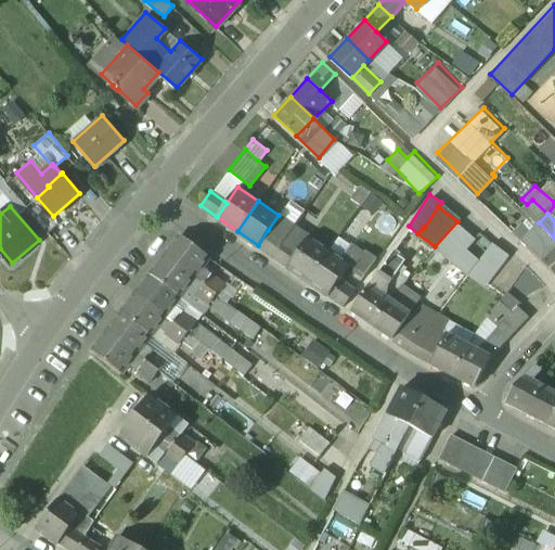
[(279,215),(268,230),(282,240),(293,225),(279,215)]
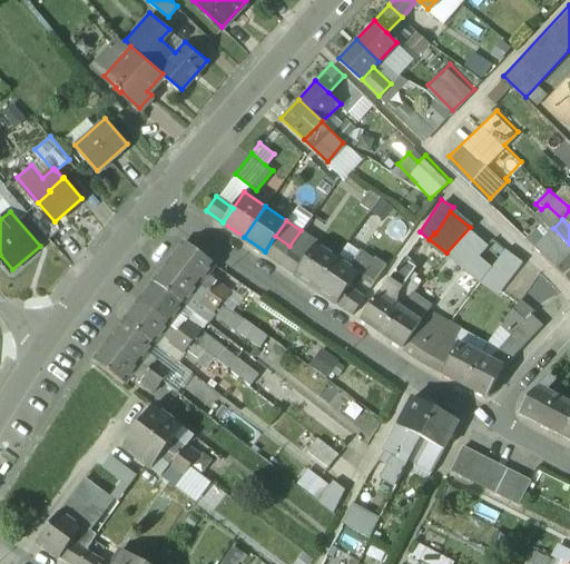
[(470,227),(446,253),(468,269),(479,256),(488,245),(470,227)]
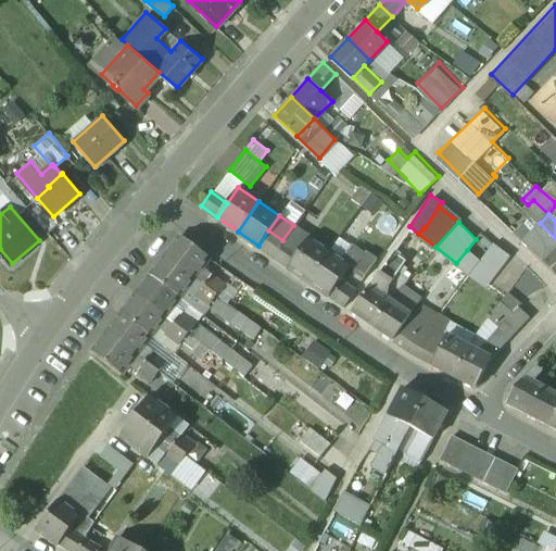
[(552,248),(533,229),(522,240),(542,259),(552,248)]
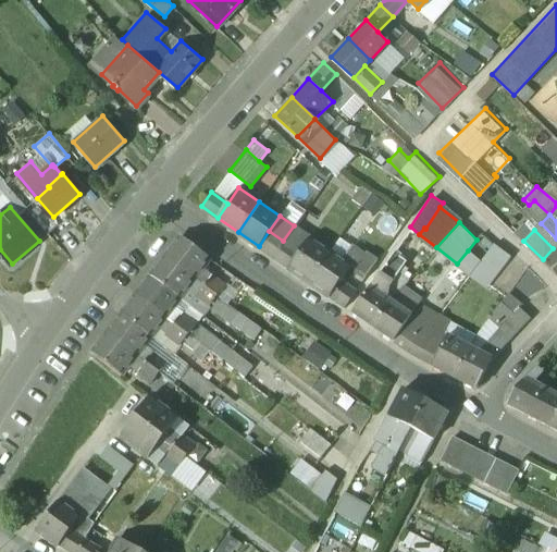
[(283,241),(269,231),(259,246),(273,256),(283,241)]
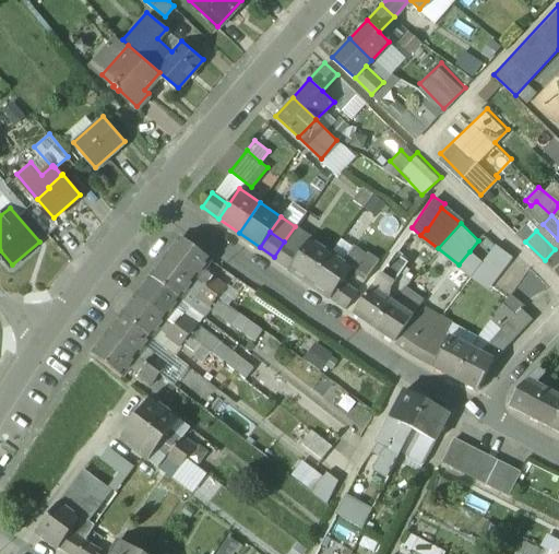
[(181,236),(166,256),(195,279),(203,268),(211,258),(181,236)]
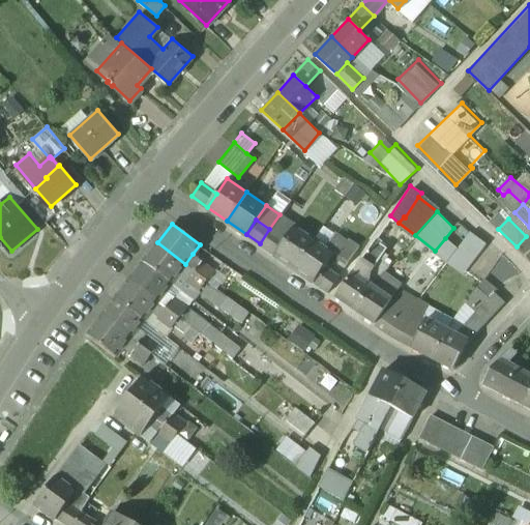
[(284,239),(274,254),(293,267),(314,238),(294,225),(284,239)]
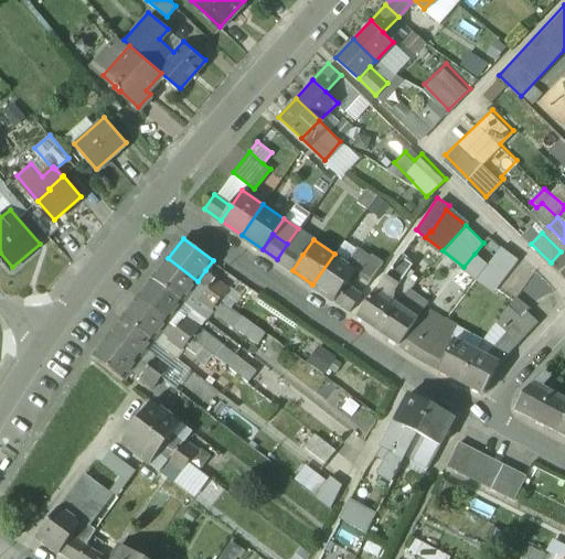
[(287,244),(277,259),(292,270),(302,255),(287,244)]
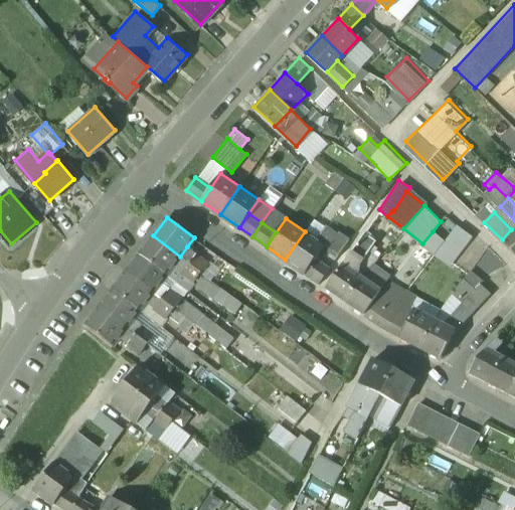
[(438,249),(454,262),(473,236),(457,224),(445,240),(438,249)]
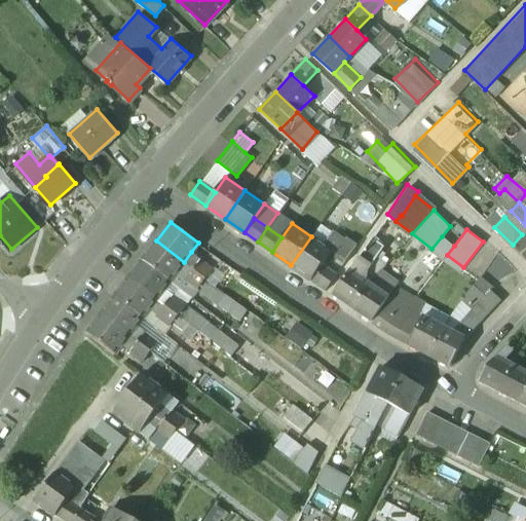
[(525,229),(522,234),(513,245),(525,256),(525,229)]
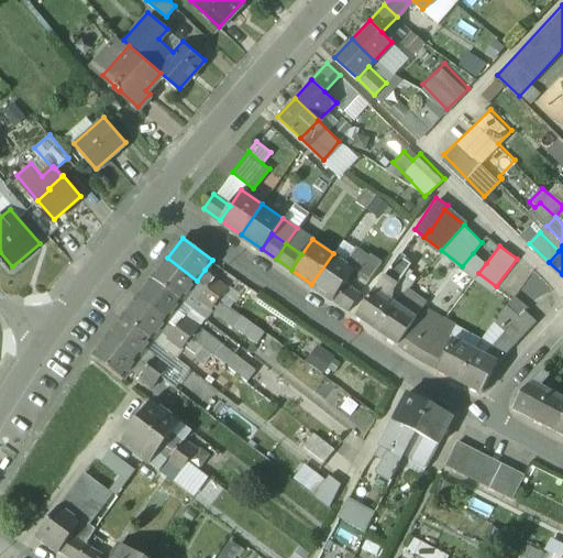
[(366,255),(354,247),(345,261),(344,261),(354,267),(353,269),(357,273),(368,256),(366,255)]
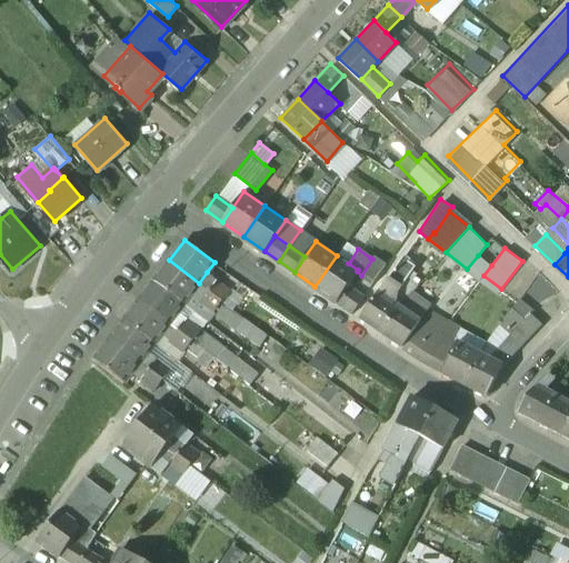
[(337,255),(315,287),(336,301),(347,285),(348,283),(357,271),(358,270),(348,263),(349,263),(337,254),(337,255)]
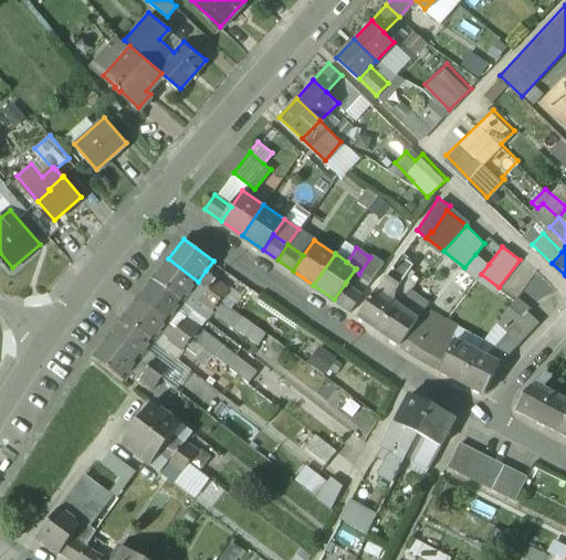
[(368,256),(370,257),(359,274),(369,281),(383,262),(370,254),(368,256)]
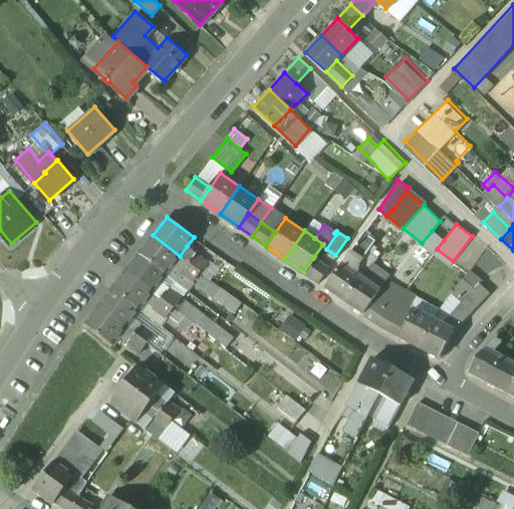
[(437,249),(444,240),(432,231),(422,243),(434,253),(437,249)]
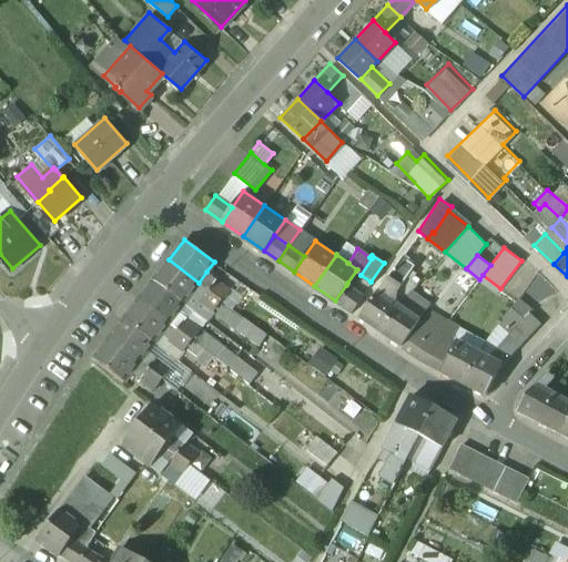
[(199,283),(169,259),(154,278),(183,302),(190,293),(199,283)]
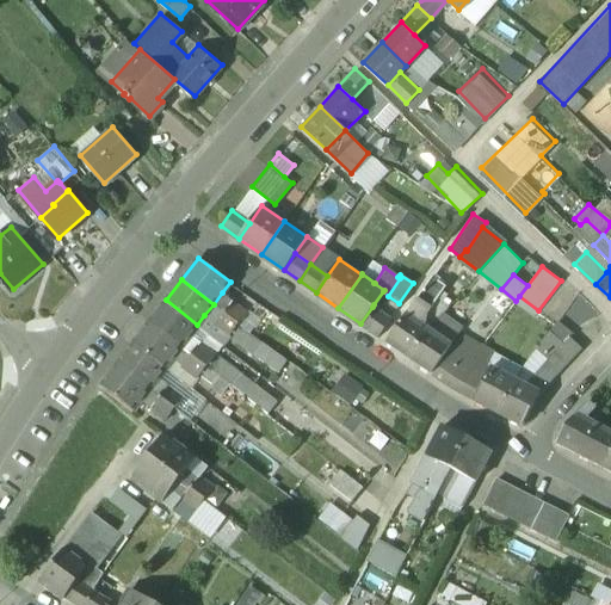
[(433,297),(421,289),(405,313),(417,321),(433,297)]
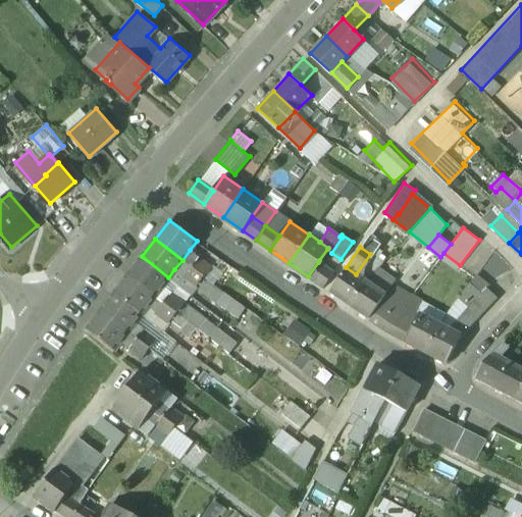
[(210,265),(190,250),(183,260),(202,275),(210,265)]
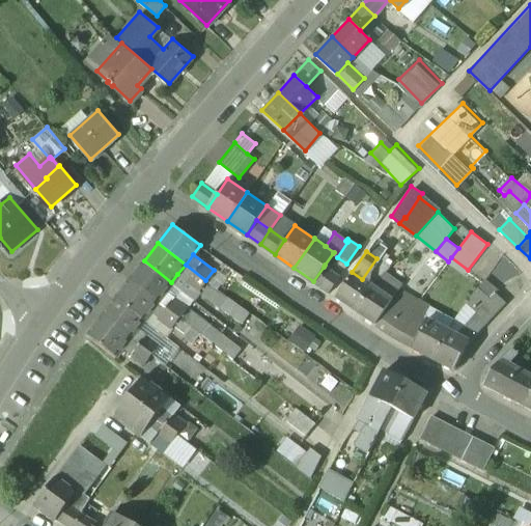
[(144,260),(130,279),(158,301),(165,291),(171,282),(144,260)]
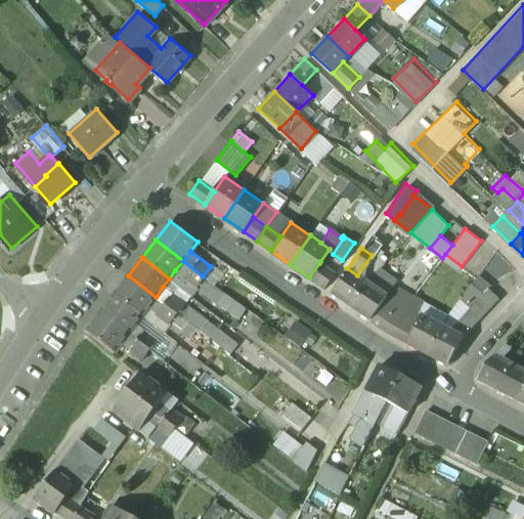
[(203,276),(183,261),(175,270),(195,286),(203,276)]
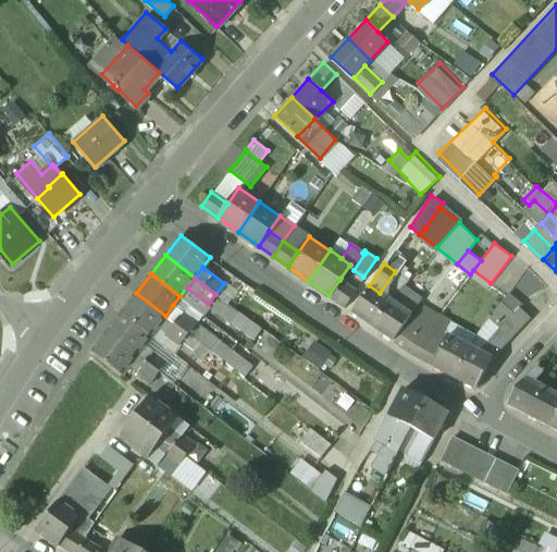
[(339,280),(329,295),(344,305),(354,291),(339,280)]
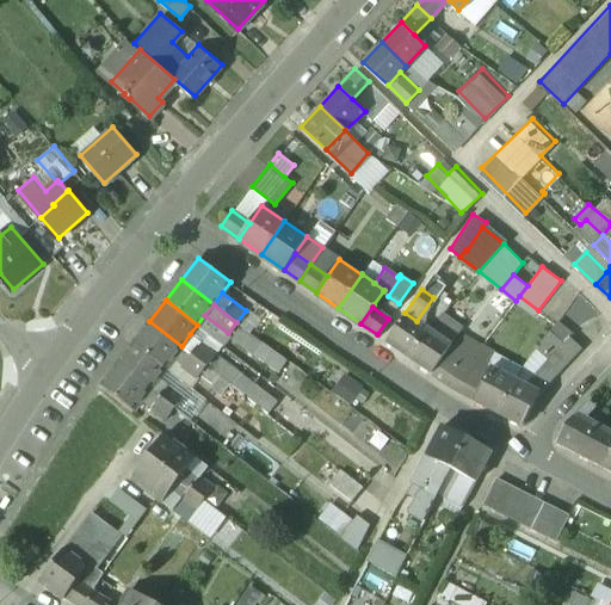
[(417,321),(405,313),(386,340),(409,357),(429,328),(417,321)]
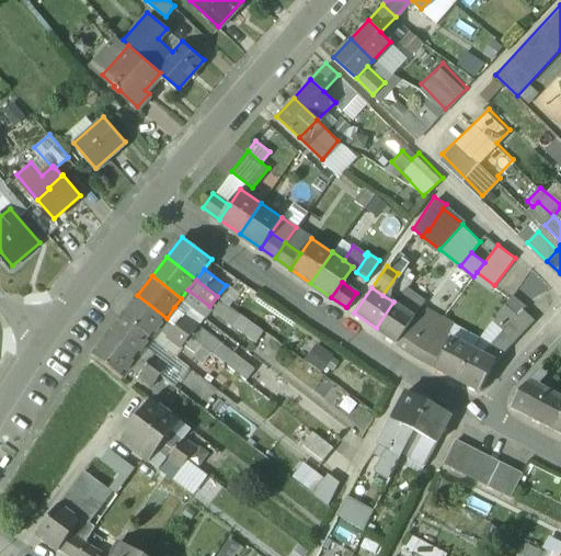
[(167,318),(137,295),(122,315),(151,337),(158,328),(167,318)]
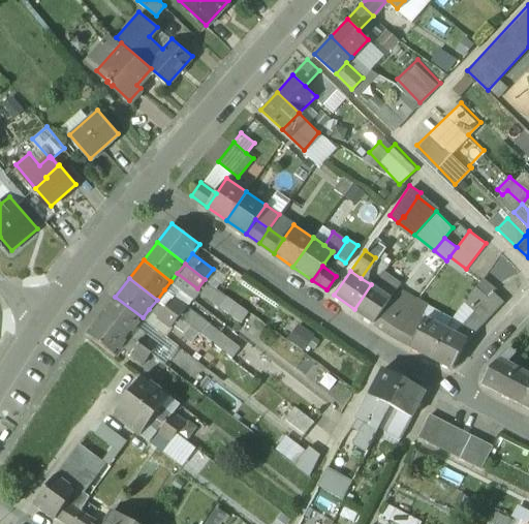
[(390,298),(371,284),(354,309),(373,322),(390,298)]
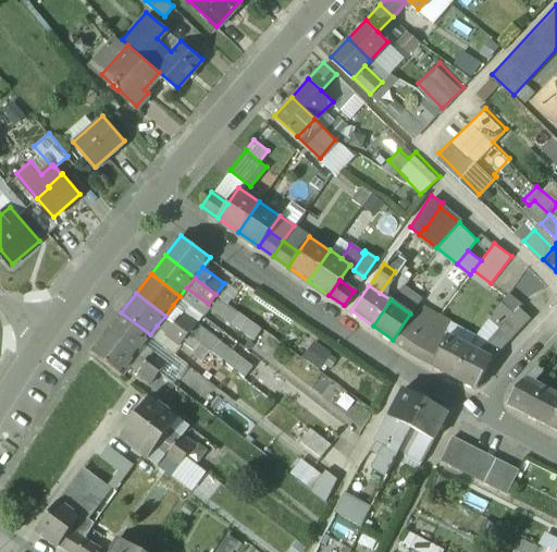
[(419,303),(410,314),(393,340),(412,353),(438,315),(419,303)]
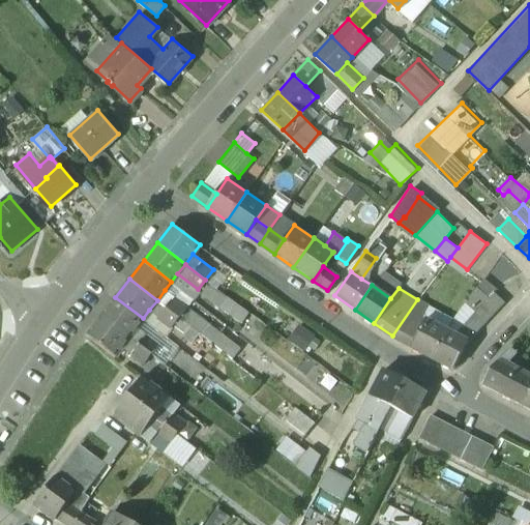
[(185,305),(165,290),(157,300),(177,316),(185,305)]
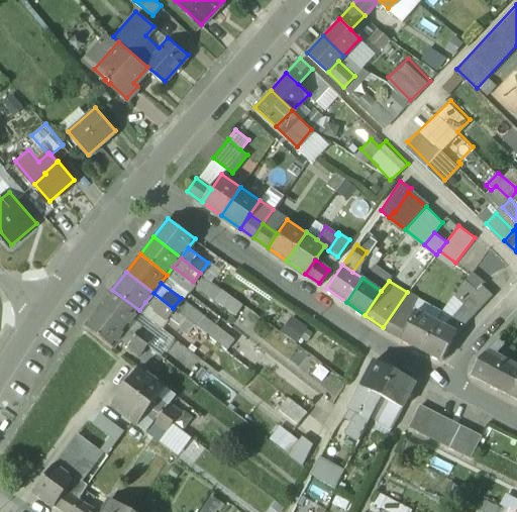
[(482,284),(445,324),(455,331),(493,294),(482,284)]
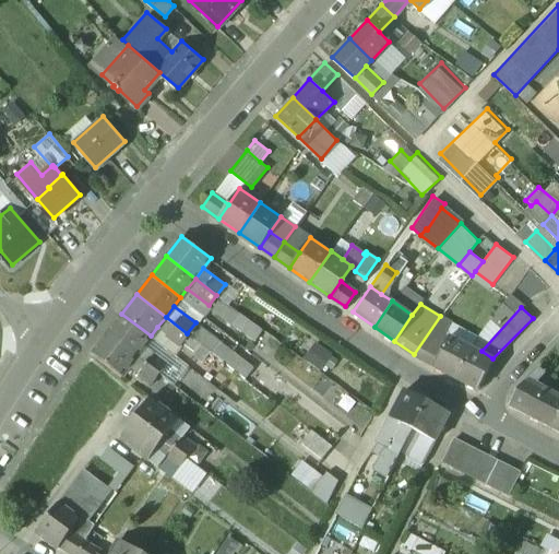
[(261,327),(238,310),(228,321),(252,339),(261,327)]
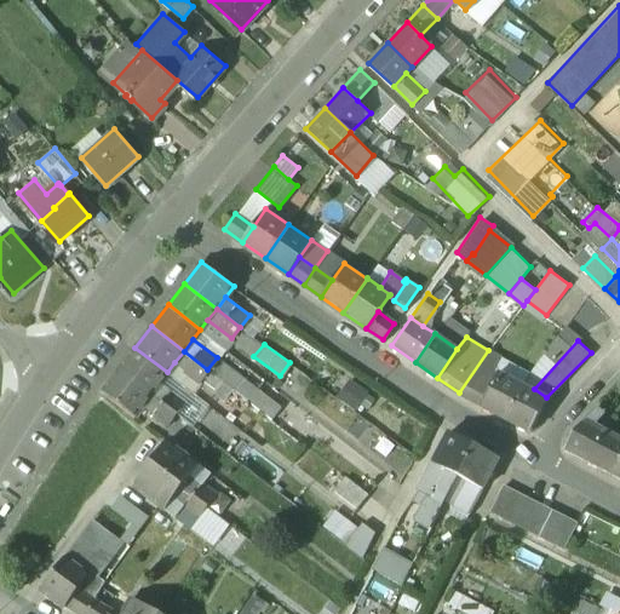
[(167,372),(135,348),(119,368),(151,394),(160,382),(167,372)]
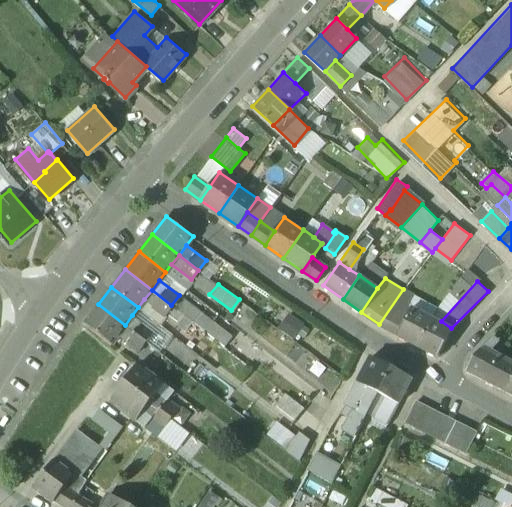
[(417,295),(403,289),(379,324),(397,333),(411,307),(417,295)]
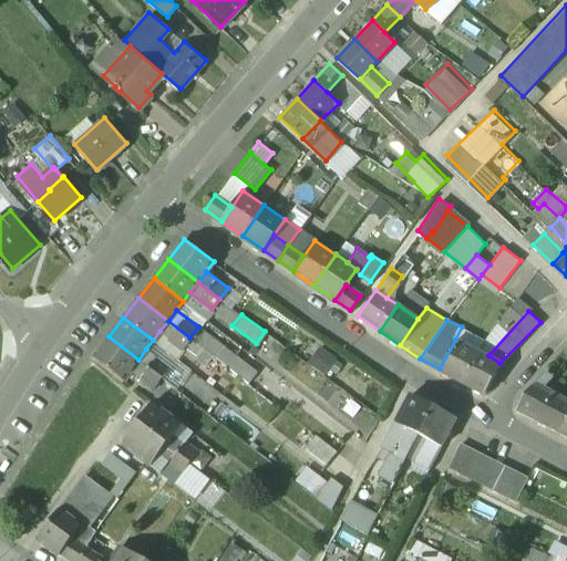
[(189,338),(168,321),(160,331),(182,347),(189,338)]
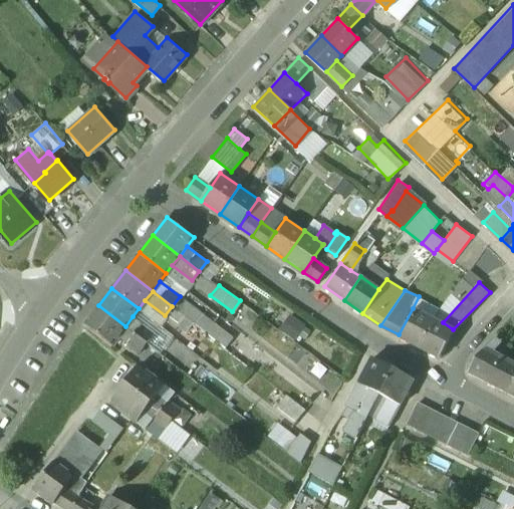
[(413,308),(433,318),(440,308),(419,296),(413,308)]
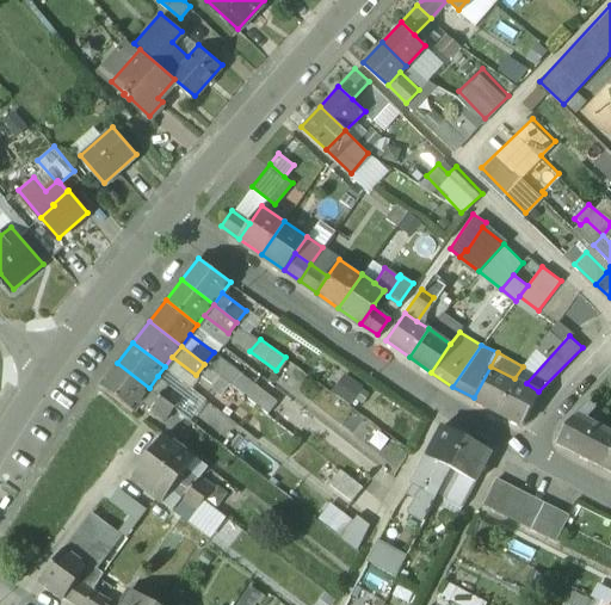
[(149,388),(117,363),(99,386),(131,409),(140,400),(149,388)]
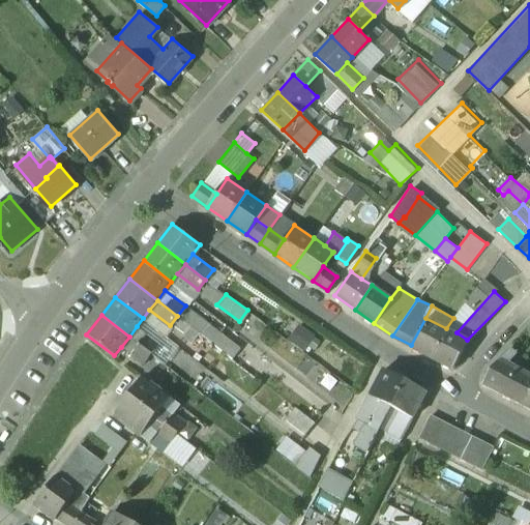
[(198,331),(177,316),(170,325),(190,342),(198,331)]
